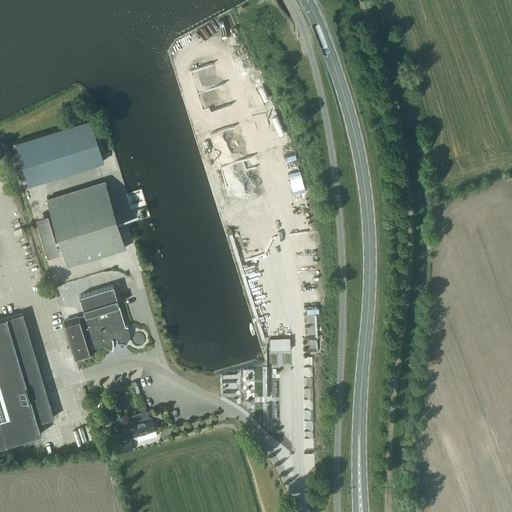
[(33,181),(110,162),(99,118),(22,137),(33,181)]
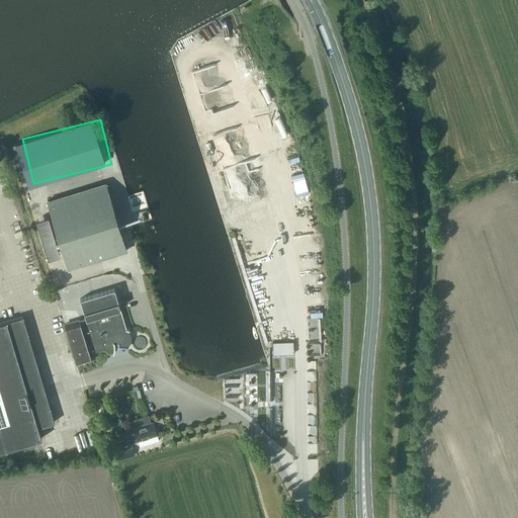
[(105,182),(48,200),(69,268),(126,250),(105,182)]
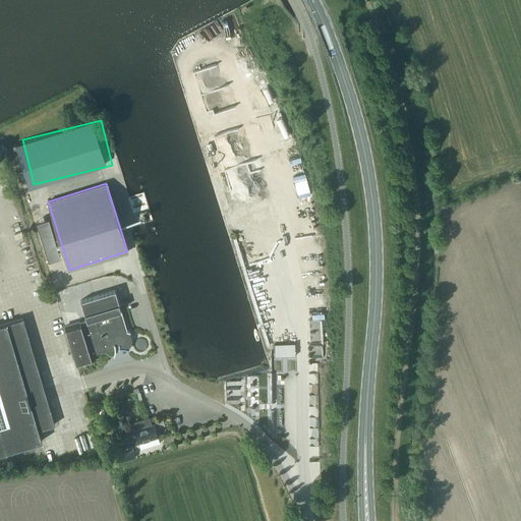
[(279,283),(280,265),(284,266),(284,259),(276,259),(275,283),(279,283)]
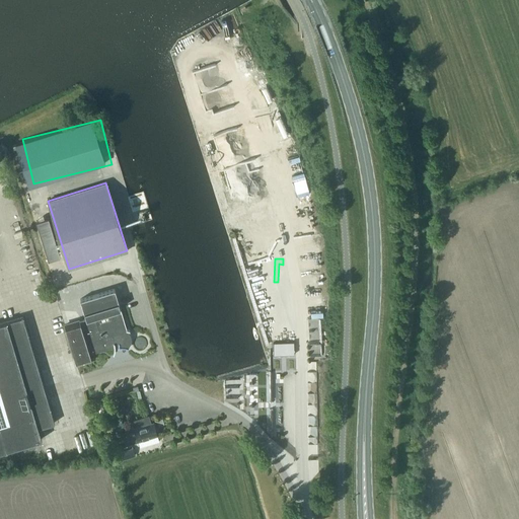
[(129,347),(128,347),(130,346),(131,344),(131,343),(132,341),(132,339),(132,337),(131,335),(130,334),(129,331),(129,330),(130,330),(130,329),(127,329),(115,289),(80,299),(86,318),(65,325),(77,364),(91,359),(89,353),(115,346),(114,350),(113,353),(114,354),(115,351),(116,347),(119,347),(124,347),(128,348),(129,347)]
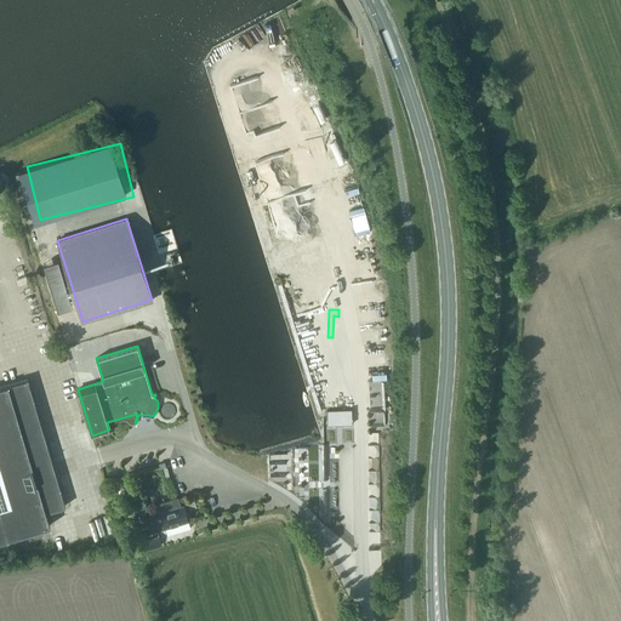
[(0,540),(50,525),(46,512),(64,506),(27,379),(0,386),(0,540)]
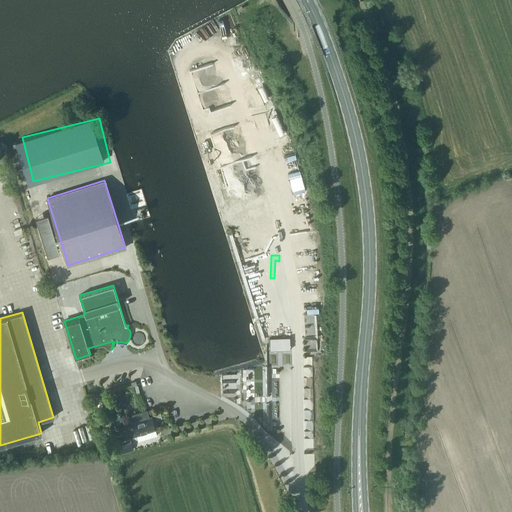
[(269,350),(290,349),(290,337),(269,337),(269,350)]
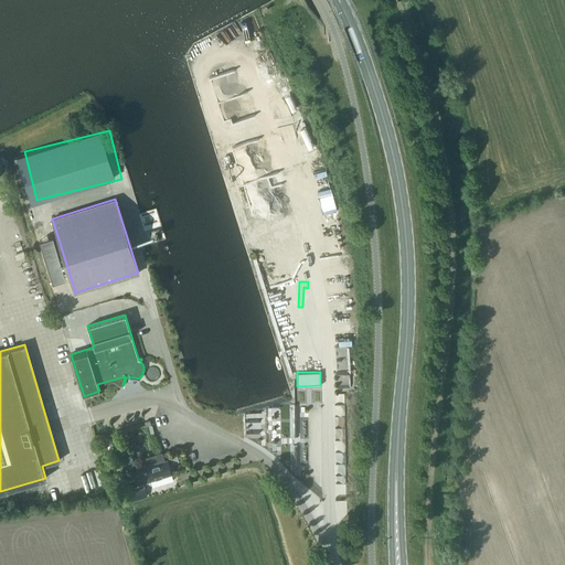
[(321,400),(320,386),(307,387),(309,401),(321,400)]
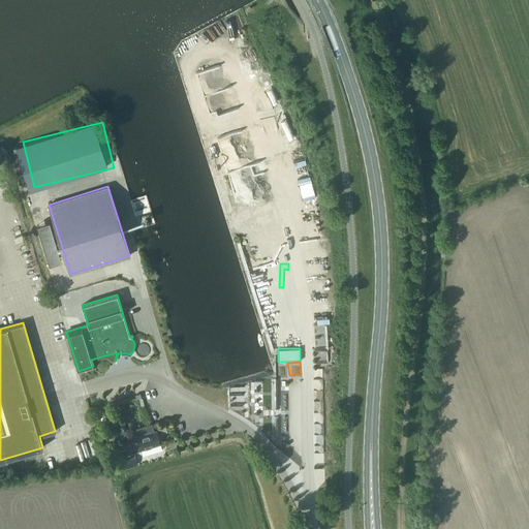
[(136,437),(124,440),(128,454),(141,449),(153,446),(153,445),(160,442),(157,431),(136,437)]
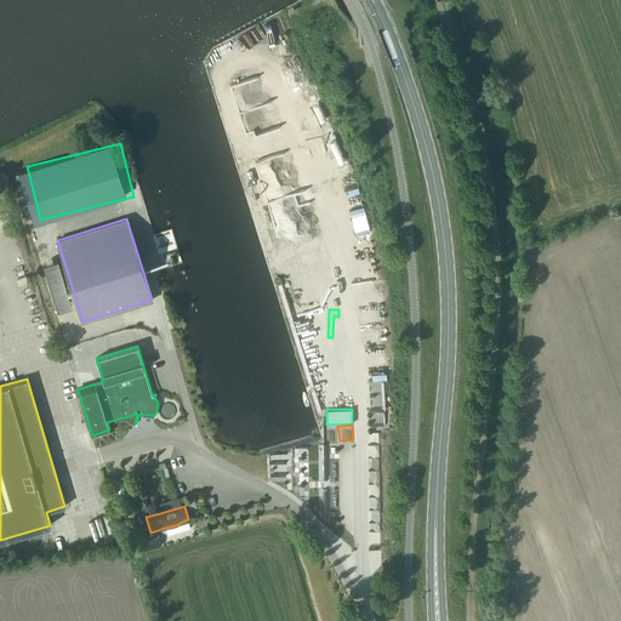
[(161,545),(159,536),(141,542),(143,551),(161,545)]
